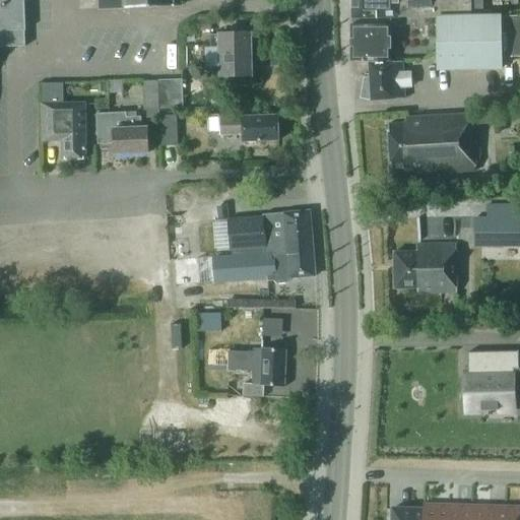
[(0,0),(0,45),(23,45),(23,28),(24,28),(23,0),(0,0)]
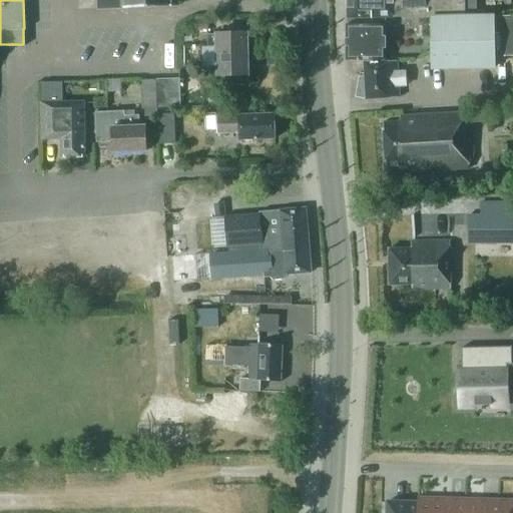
[(98,0),(99,8),(179,5),(178,0),(98,0)]
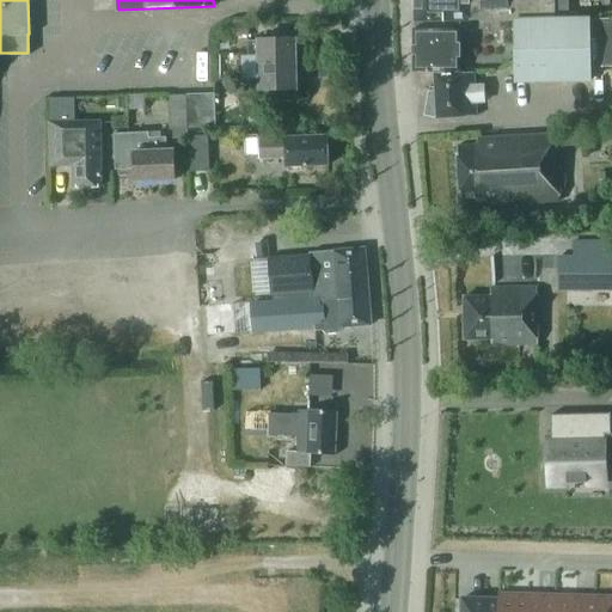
[(412,0),(412,22),(478,22),(478,23),(513,23),(554,23),(554,22),(554,13),(554,0),(412,0)]
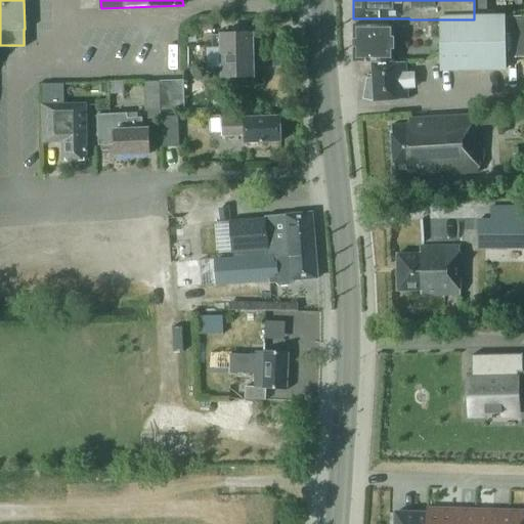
[(474,0),(474,11),(485,11),(484,0),(474,0)]
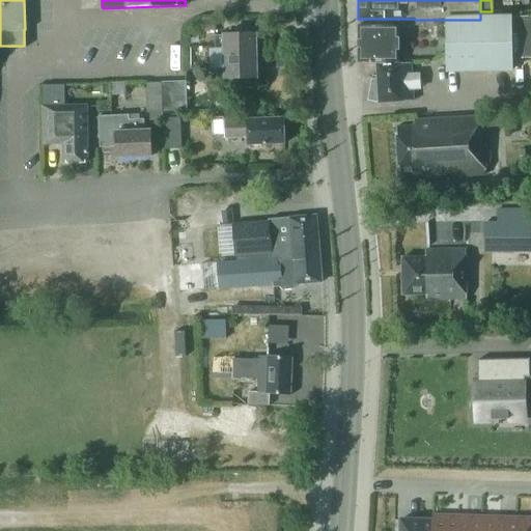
[(216,19),(200,19),(201,31),(216,30),(216,19)]
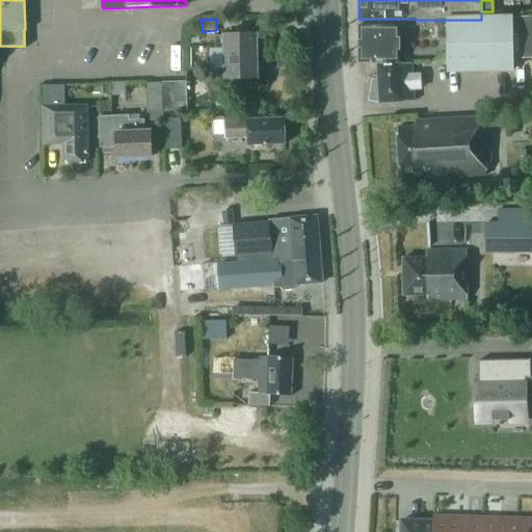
[(512,72),(512,60),(531,60),(531,19),(512,19),(481,19),(481,20),(446,20),(447,73),(512,72)]
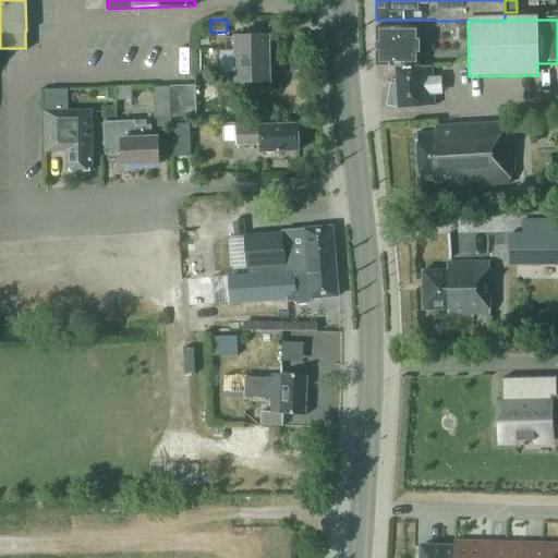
[(388,104),(397,106),(397,109),(433,106),(432,94),(439,93),(438,79),(431,79),(431,67),(419,67),(419,26),(377,26),(376,26),(376,65),(395,67),(396,83),(385,81),(385,83),(391,84),(388,104)]
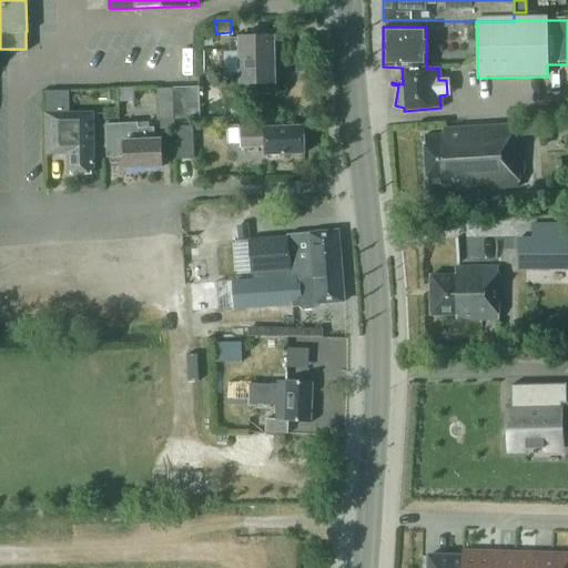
[(274,81),(273,34),(231,36),(231,51),(240,51),(240,82),(274,81)]
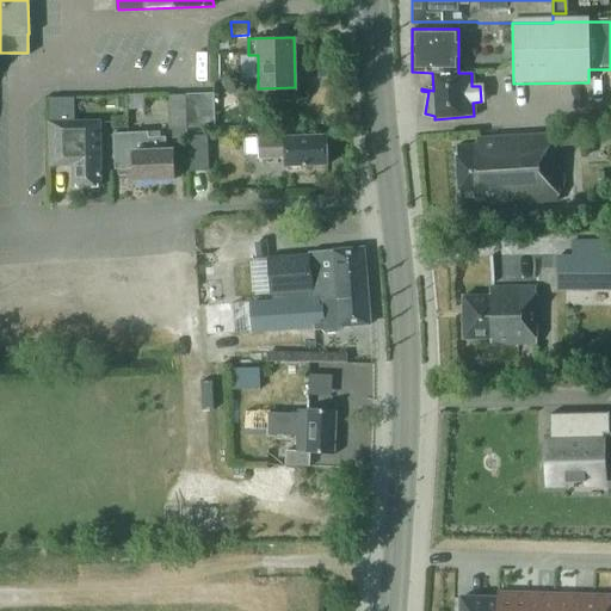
[(217,127),(217,92),(189,93),(189,127),(217,127)]
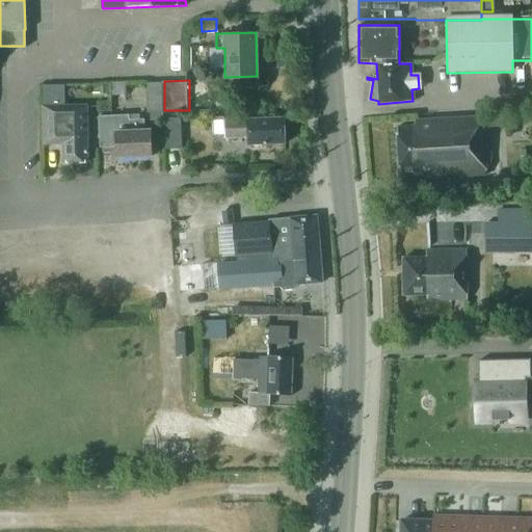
[(89,163),(89,106),(45,106),(45,143),(65,143),(65,163),(89,163)]
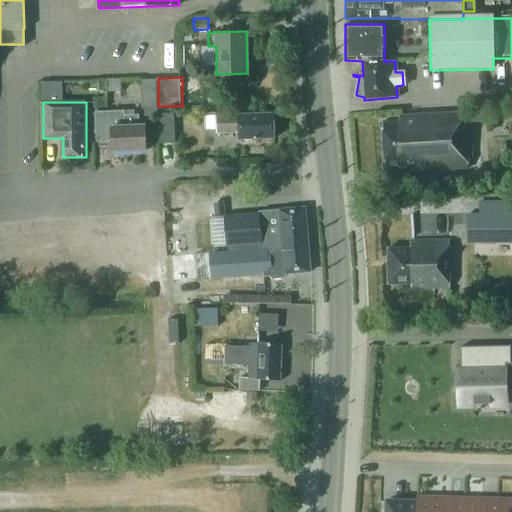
[(486,109),(470,110),(471,123),(487,122),(486,109)]
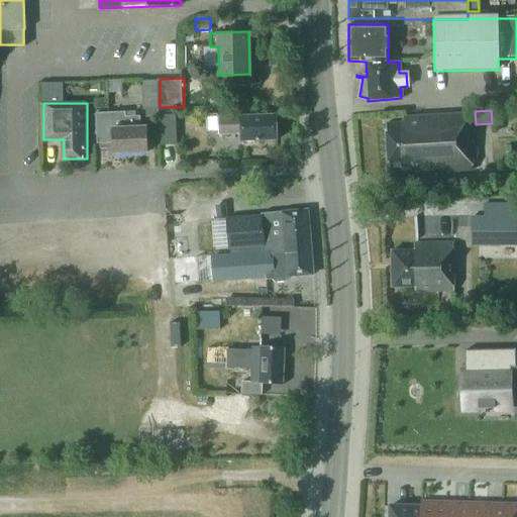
[(115,153),(148,151),(147,126),(141,126),(140,115),(126,116),(126,111),(96,113),(98,143),(114,143),(115,153)]
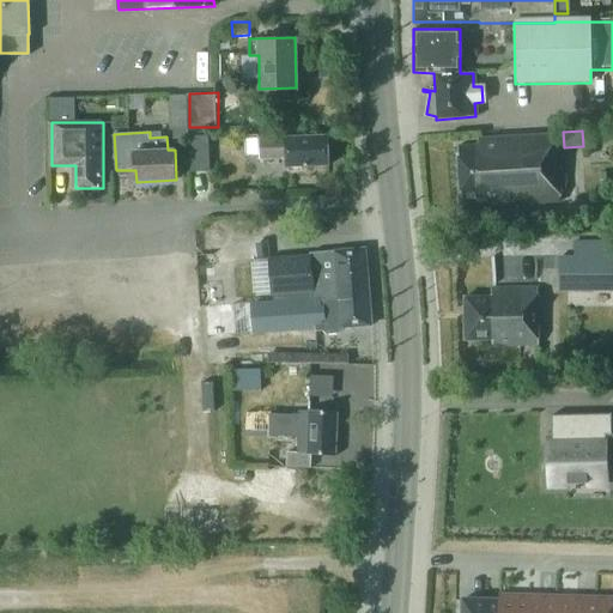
[(208,135),(189,137),(190,173),(210,171),(208,135)]
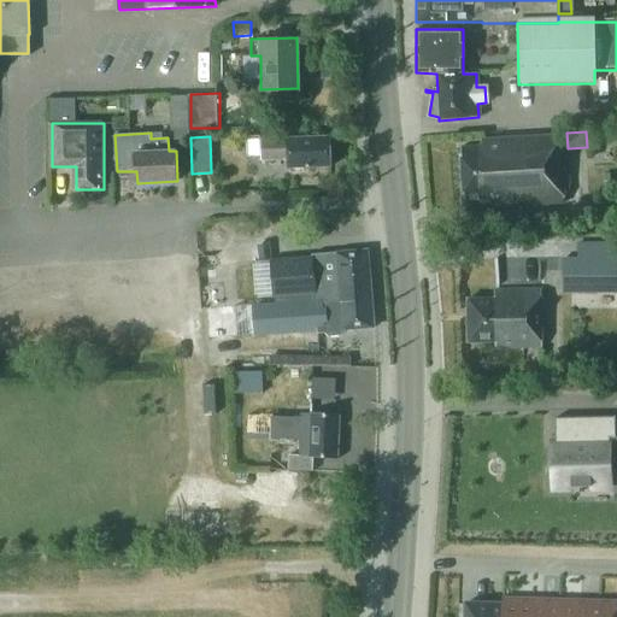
[(558,136),(481,141),(481,148),(459,150),(463,205),(489,203),(489,209),(563,204),(558,136)]
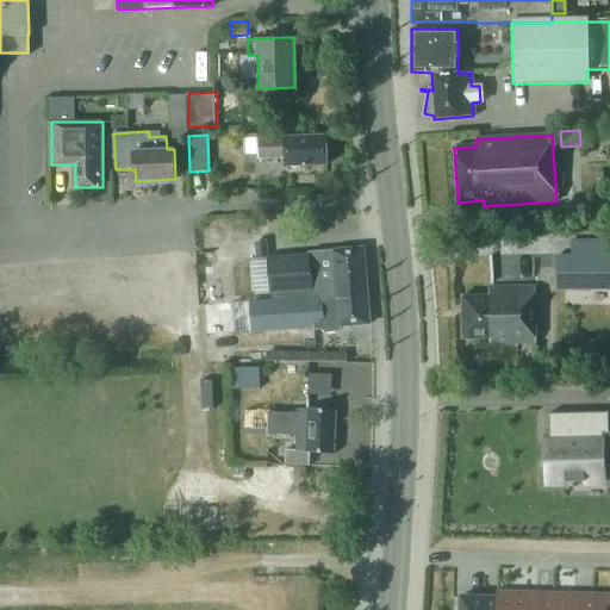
[(259,138),(259,159),(285,159),(285,165),(327,163),(325,137),(259,138)]
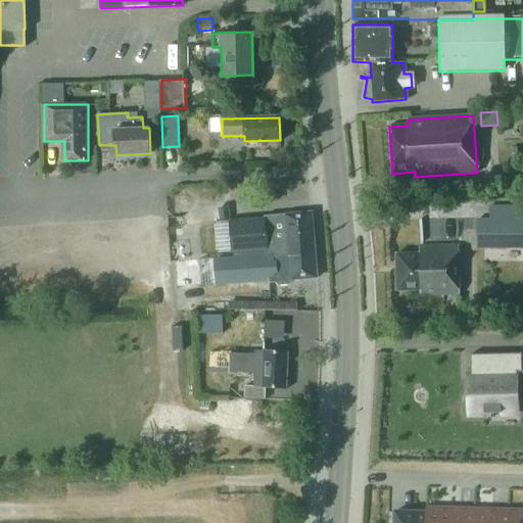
[(490,221),(490,247),(506,248),(506,241),(522,241),(522,206),(490,206),(490,221)]
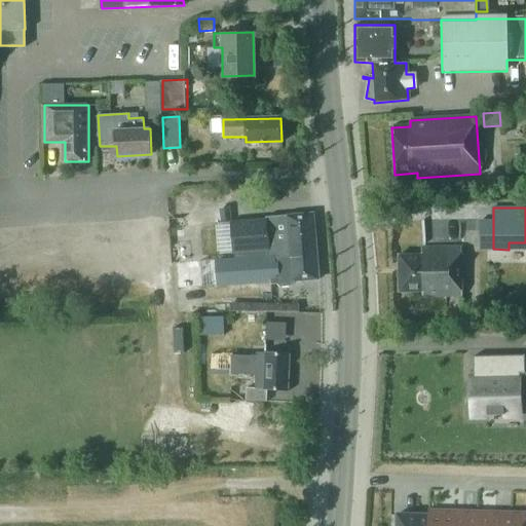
[(230,209),(220,210),(221,224),(231,223),(230,209)]
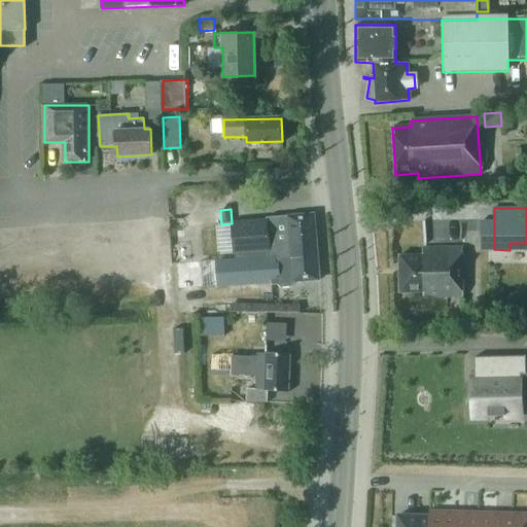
[(232,223),(234,254),(269,251),(269,257),(176,265),(178,290),(203,288),(203,289),(279,283),(282,287),(290,286),(294,281),(295,281),(319,280),(313,213),(267,217),(268,224),(260,224),(260,221),(232,223)]
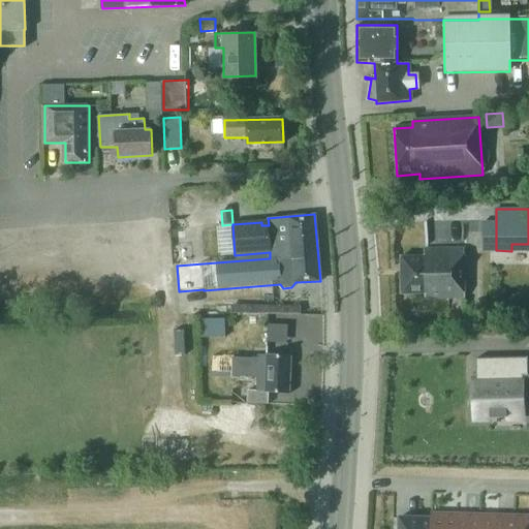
[(463,250),(424,250),(424,257),(400,257),(400,293),(424,293),(424,299),(463,299),(463,250)]
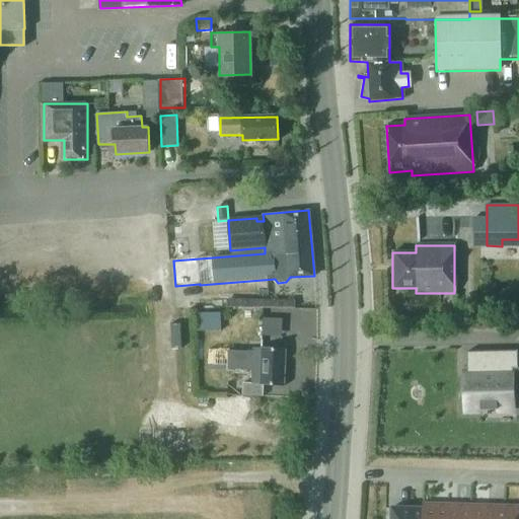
[(220,312),(199,313),(200,331),(221,330),(220,312)]
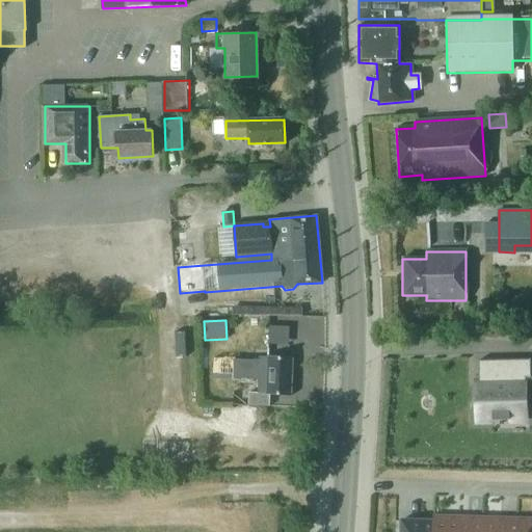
[(270,394),(290,394),(291,357),(259,356),(258,393),(250,392),(248,404),(269,405),(270,394)]
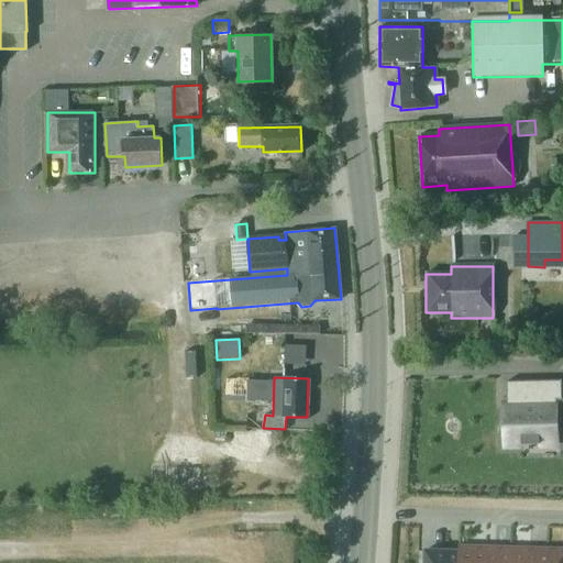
[(509,407),(503,408),(504,437),(504,448),(558,446),(556,435),(556,399),(562,399),(562,381),(506,382),(506,400),(509,400),(509,407)]
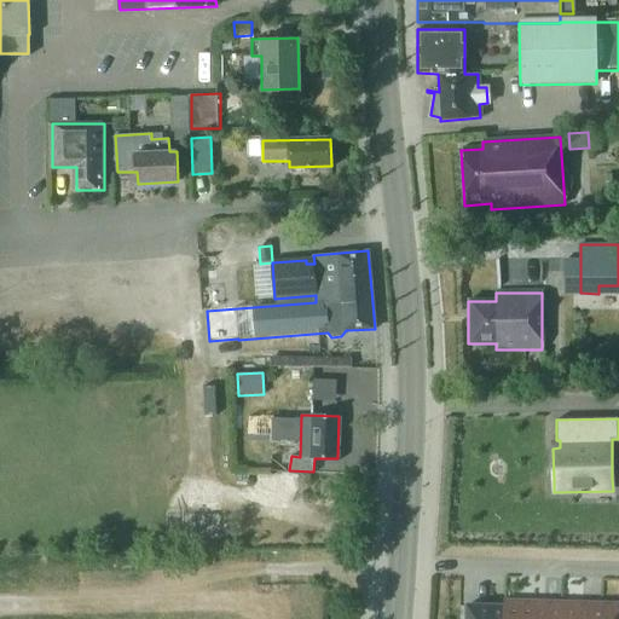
[(275,440),(291,440),(293,421),(275,420),(275,440)]
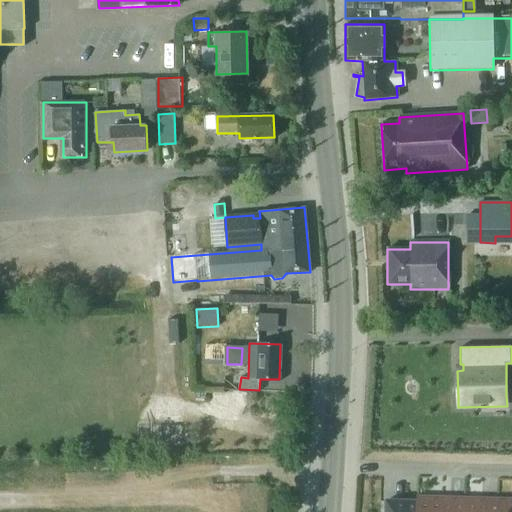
[(511,511),(511,499),(417,497),(417,502),(386,501),(386,511),(511,511)]
